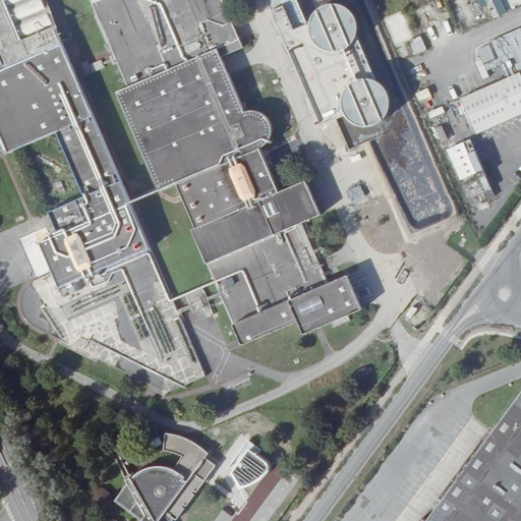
[(168,391),(207,372),(34,0),(0,0),(0,157),(43,136),(73,201),(38,218),(48,239),(30,248),(37,265),(42,263),(47,275),(22,287),(16,291),(12,296),(10,303),(9,310),(10,313),(11,319),(14,324),(16,326),(18,328),(24,331),(32,333),(168,391)]
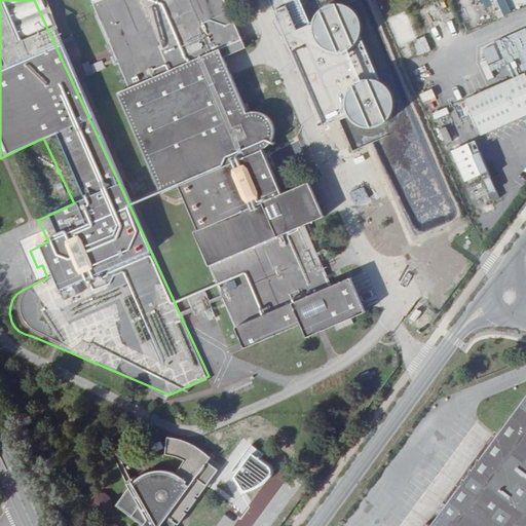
[(315,255),(324,250),(325,249),(325,247),(325,246),(323,245),(322,245),(313,249),(302,224),(321,216),(304,181),(278,192),(259,150),(264,146),(269,139),(270,137),(271,126),(267,121),(266,119),(260,114),(256,113),(252,112),(248,112),(242,114),(217,60),(239,49),(216,0),(84,0),(123,85),(111,90),(158,192),(176,185),(195,227),(192,229),(235,324),(328,282),(315,255)]
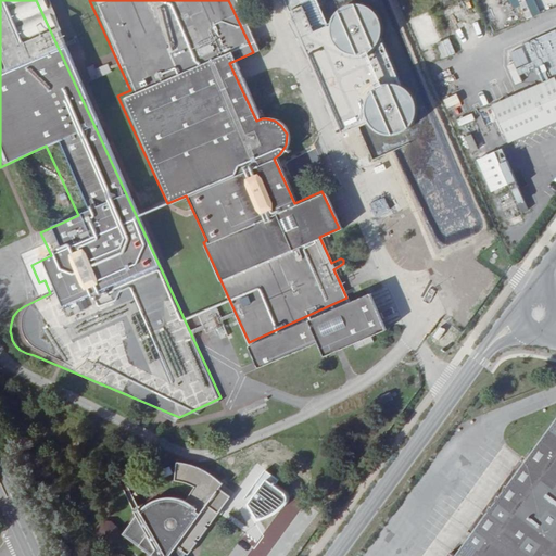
[(532,0),(525,0),(531,14),(538,12),(532,0)]
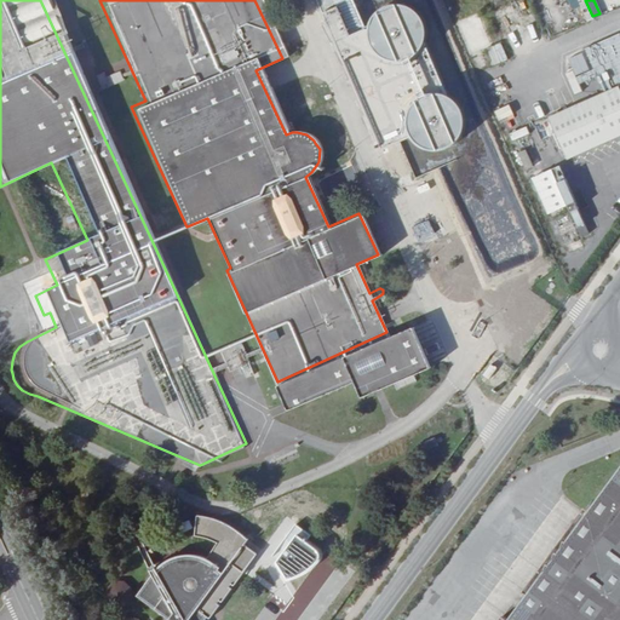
[(120,70),(97,76),(101,89),(124,82),(120,70)]
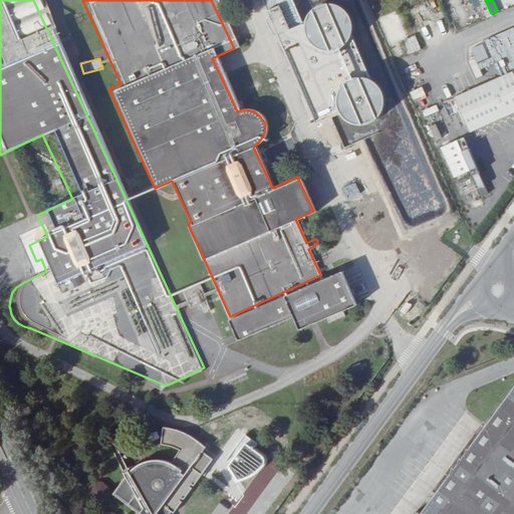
[(470,131),(513,111),(513,71),(513,70),(455,95),(470,131)]
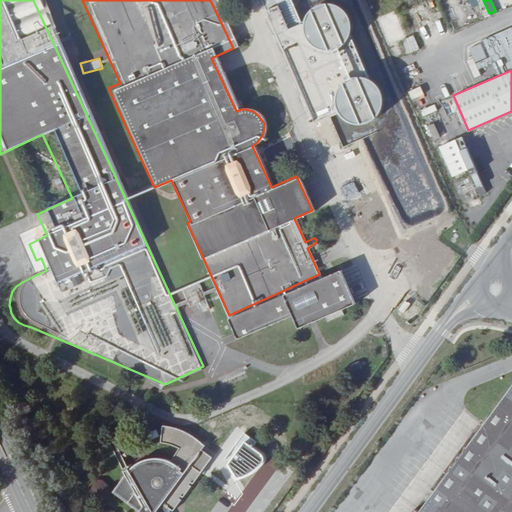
[(409,90),(411,98),(422,95),(420,87),(409,90)]
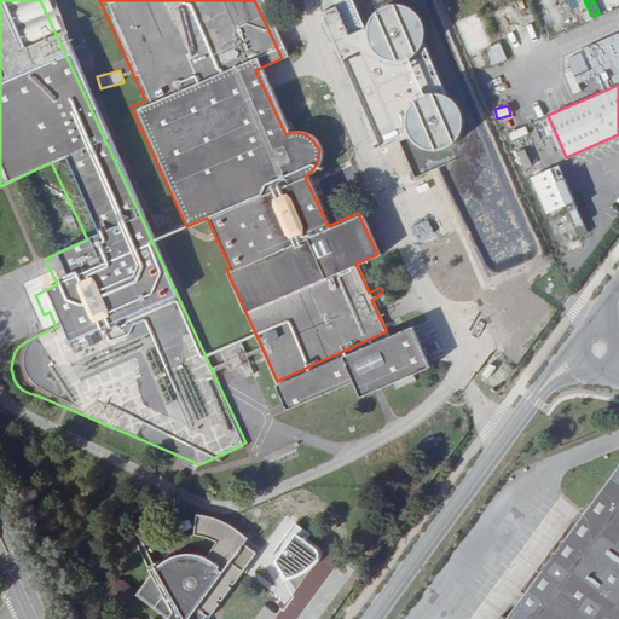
[(526,127),(508,132),(510,140),(528,134),(526,127)]
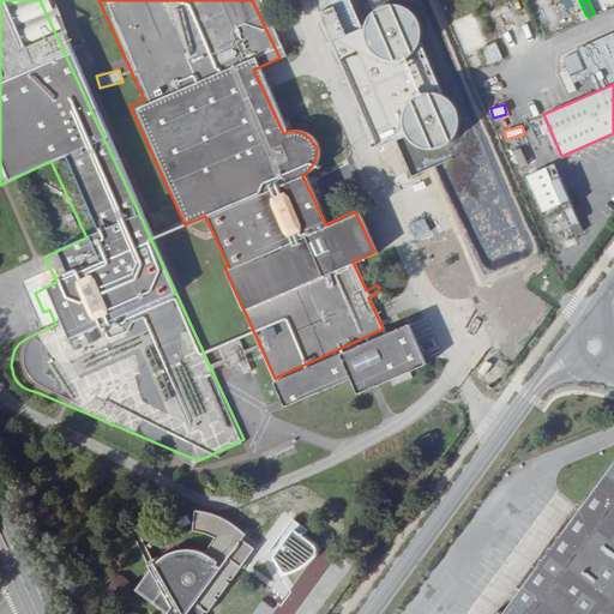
[(519,148),(511,151),(519,168),(527,163),(519,148)]
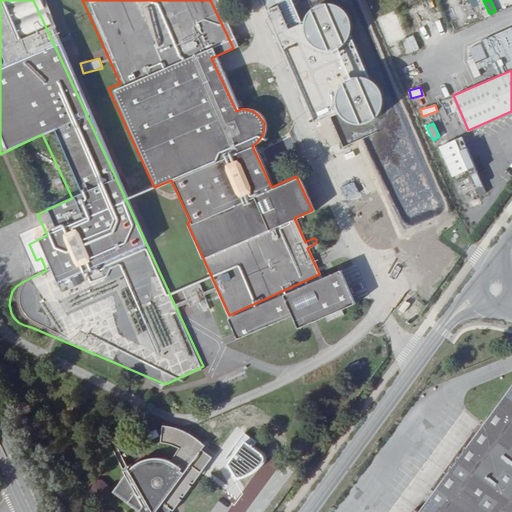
[(461,136),(438,145),(452,180),(448,182),(458,204),(466,201),(469,208),(480,203),(478,197),(489,193),(484,182),(481,183),(461,136)]
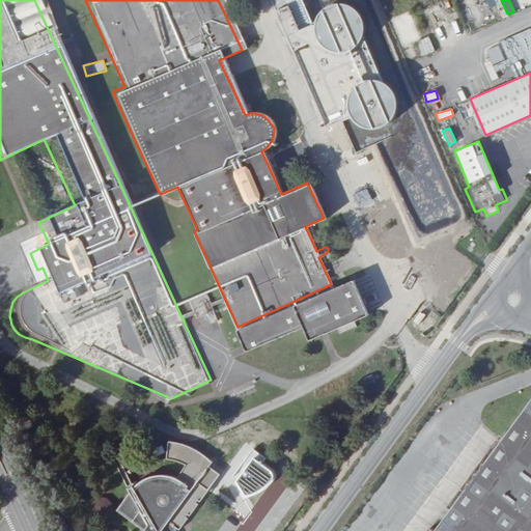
[(331,284),(238,327),(247,347),(304,322),(310,335),(368,307),(353,274),(331,284)]
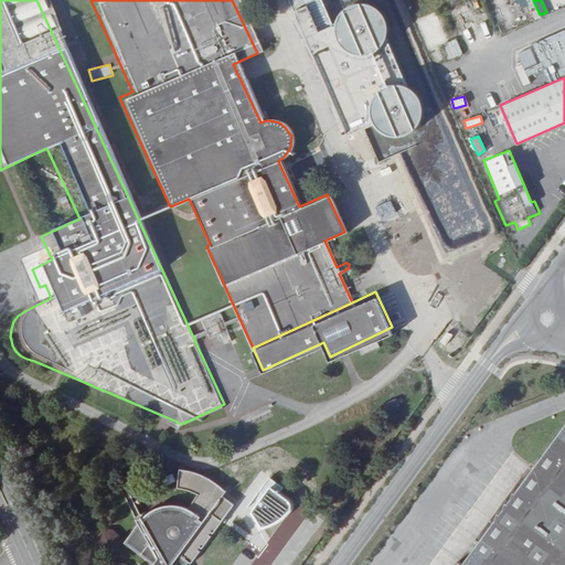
[(564,564),(564,422),(462,562),(457,557),(451,564),(564,564)]
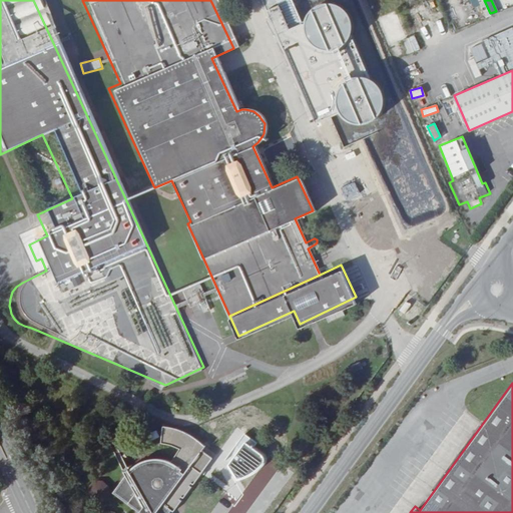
[(166,512),(174,504),(175,505),(184,494),(182,493),(184,491),(185,492),(194,481),(192,480),(194,478),(195,479),(215,453),(205,445),(209,441),(208,440),(207,441),(201,435),(197,432),(188,427),(184,425),(175,422),(166,420),(164,437),(171,439),(179,441),(183,443),(175,457),(170,455),(165,453),(158,453),(150,454),(148,454),(142,457),(138,459),(132,464),(131,462),(126,465),(129,469),(115,486),(142,506),(141,507),(143,509),(141,511),(143,512),(166,512)]
